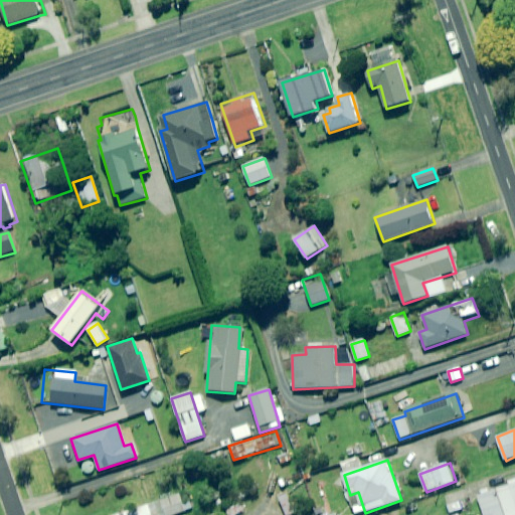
[(514,514),(514,480),(509,483),(510,486),(478,496),(484,514),(514,514)]
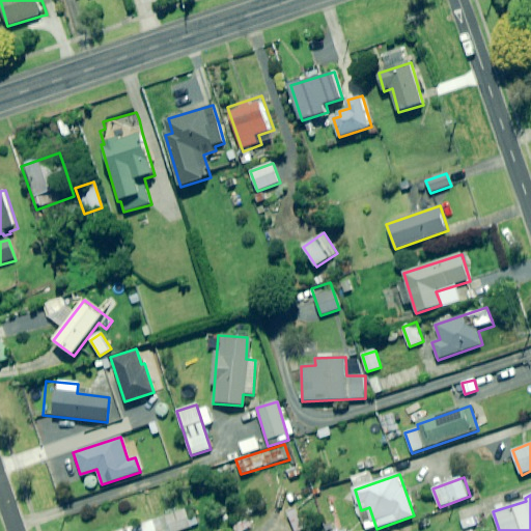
[(179,530),(199,525),(194,507),(154,521),(157,530),(179,530)]
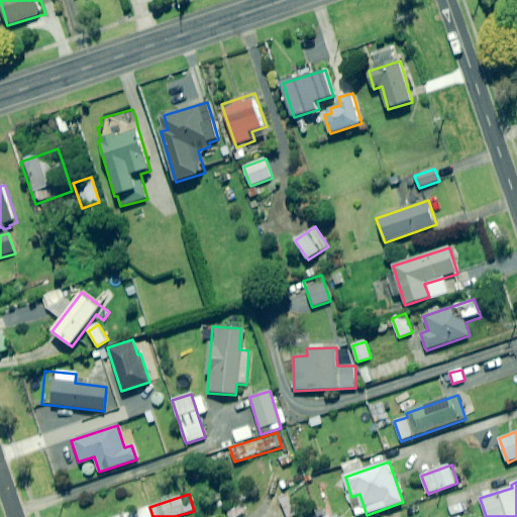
[(293,516),(298,515),(290,498),(282,501),(288,516),(293,516)]
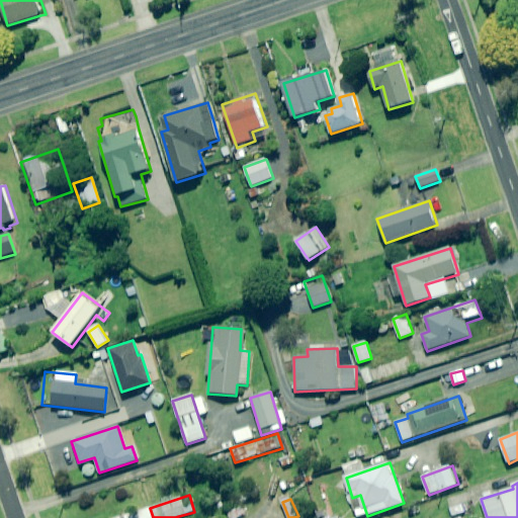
[(153,517),(150,508),(119,517),(153,517)]
